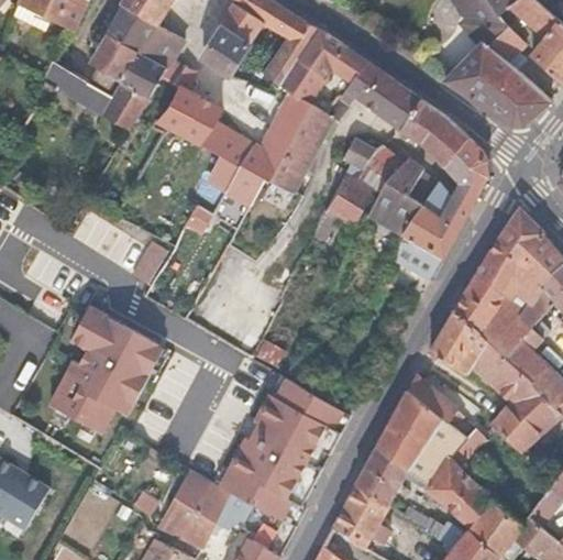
[(22,0),(21,2),(77,32),(97,0),(22,0)]
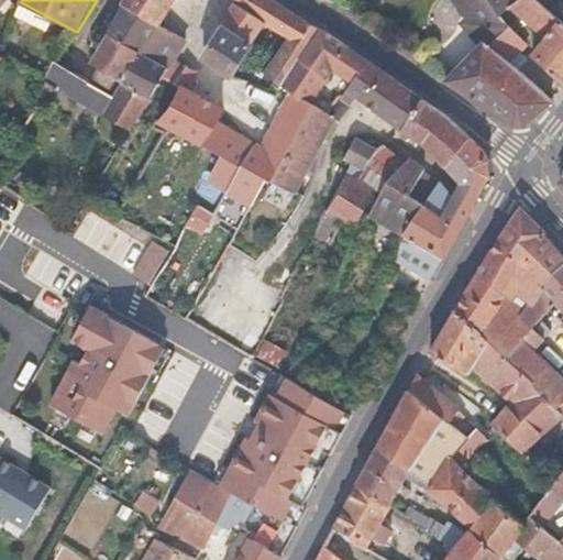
[(121,0),(121,1),(156,23),(172,0),(121,0)]
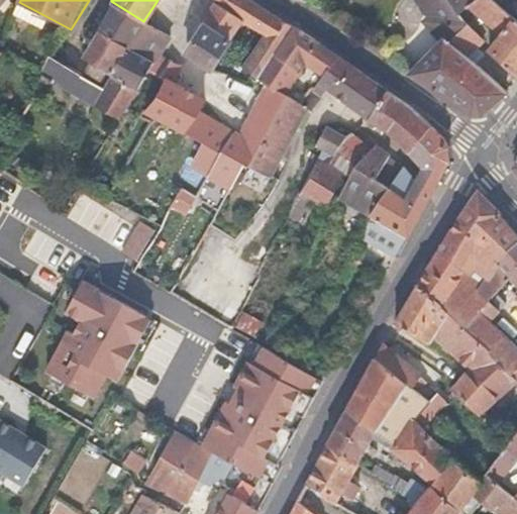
[(216,0),(215,2),(238,18),(265,35),(278,15),(251,0),(216,0)]
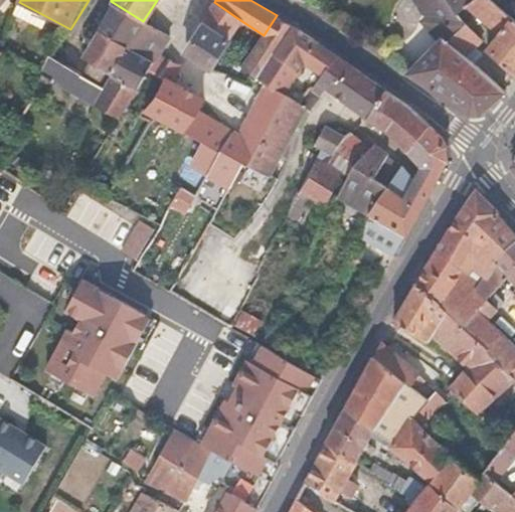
[(514,26),(478,0),(460,0),(457,6),(494,35),(484,52),(514,75),(514,26)]
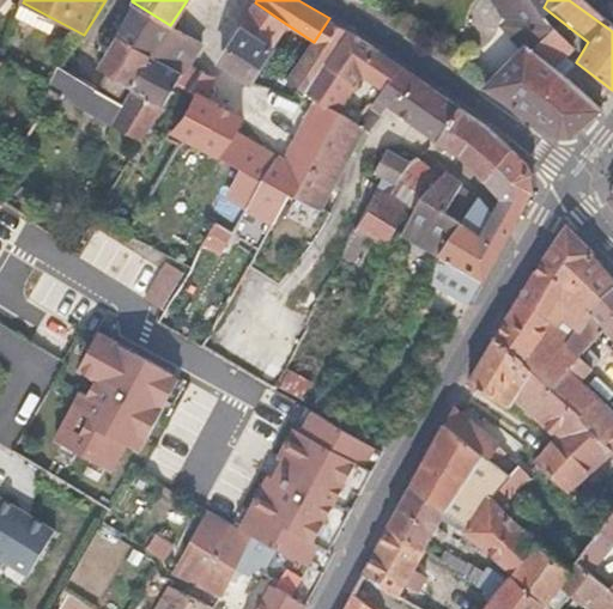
[(152,56),(170,25),(132,1),(120,36),(152,56)]
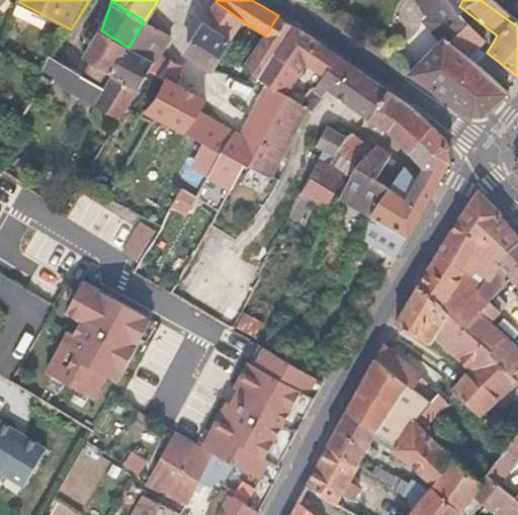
[(230,36),(239,18),(216,2),(204,19),(230,36)]
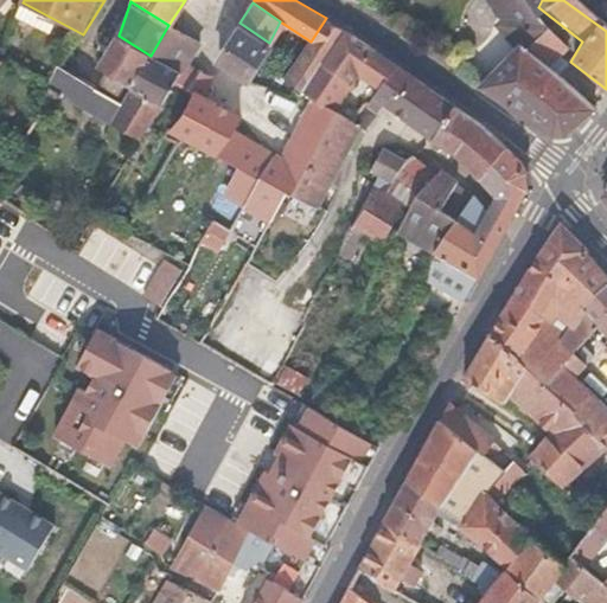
[(593,107),(556,75),(526,49),(540,30),(531,18),(526,14),(513,37),(521,44),(490,94),(537,124),(553,134),(557,133),(563,133),(593,107)]
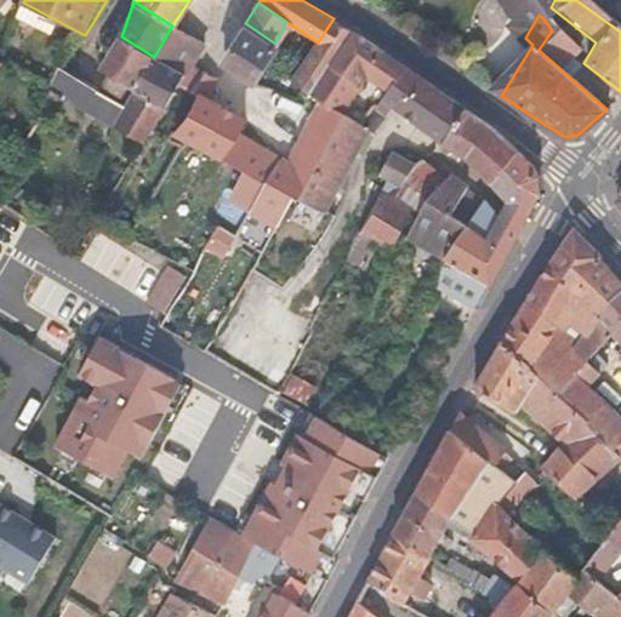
[(347,68),(365,39),(334,18),(318,43),(291,84),(324,104),(347,68)]
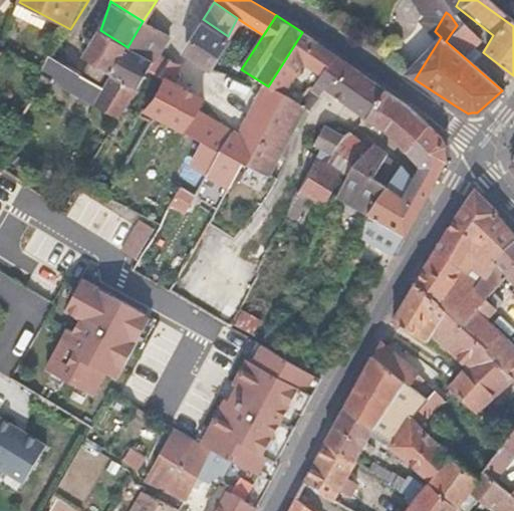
[(227,44),(228,36),(203,19),(197,33),(193,44),(195,56),(220,68),(225,59),(227,44)]
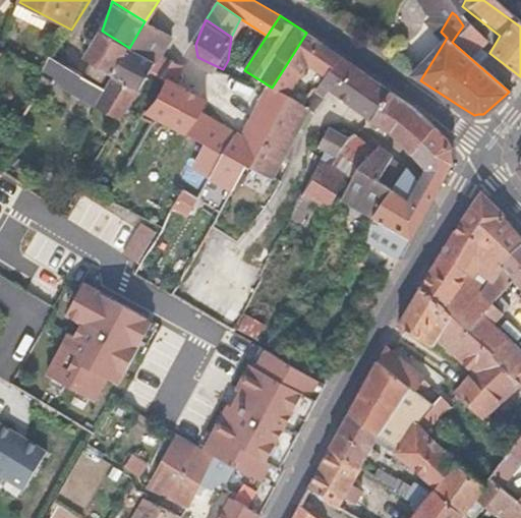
[(153,62),(169,36),(145,21),(129,48),(153,62)]
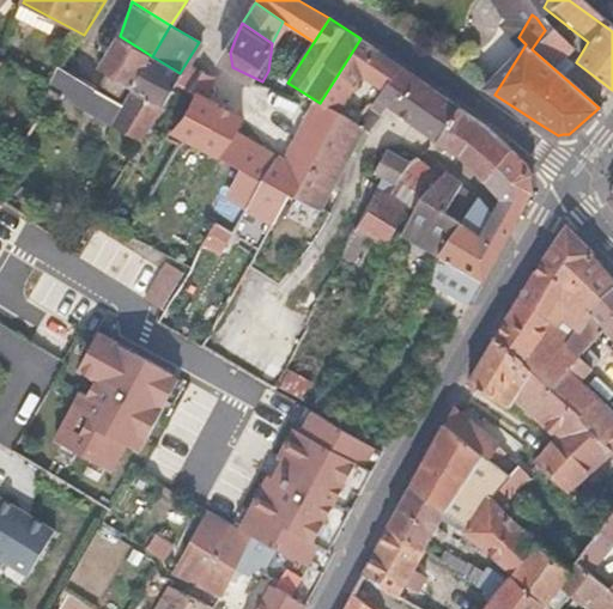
[(568,48),(545,30),(532,49),(562,75),(569,66),(560,59),(568,48)]
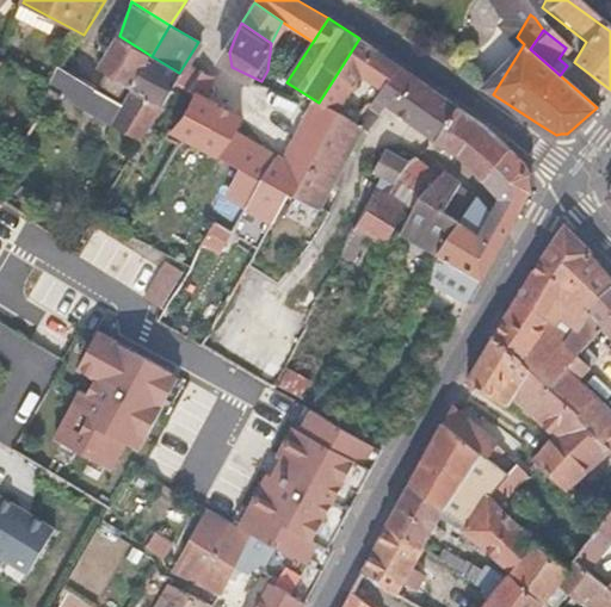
[(159,105),(179,73),(152,56),(119,36),(99,68),(130,88),(159,105)]
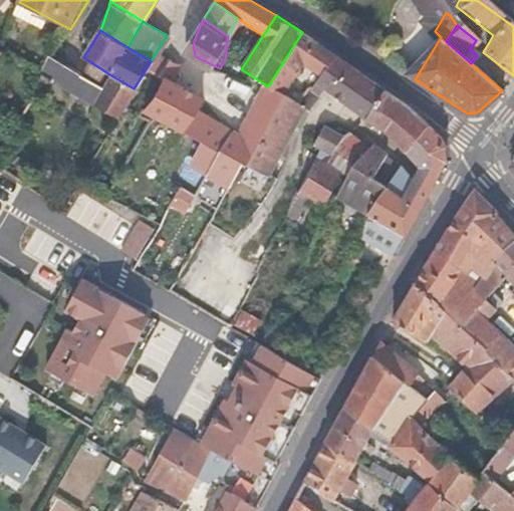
[(302,66),(318,42),(302,32),(287,56),(302,66)]
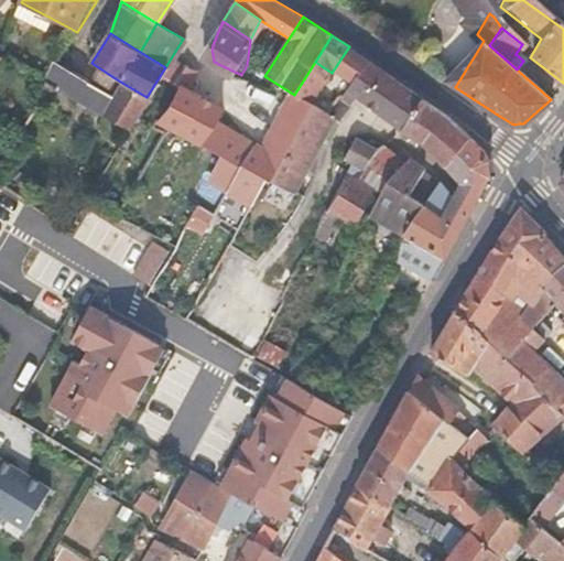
[(338,121),(346,106),(348,107),(355,98),(400,129),(423,98),(392,76),(349,46),(332,73),(323,87),(320,86),(310,104),(268,173),(296,189),(335,120),(338,121)]
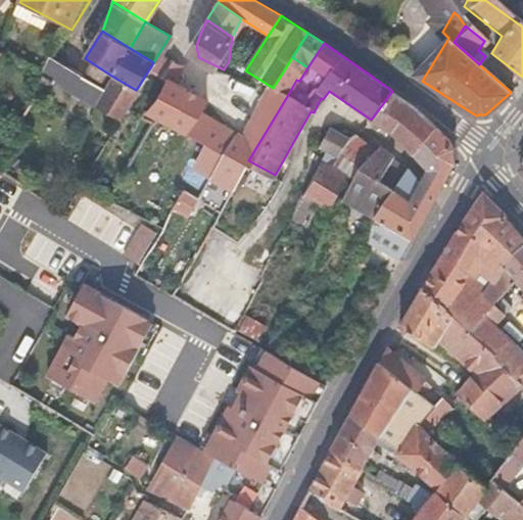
[(119,117),(136,90),(111,76),(104,88),(79,74),(81,71),(51,52),(39,71),(119,117)]
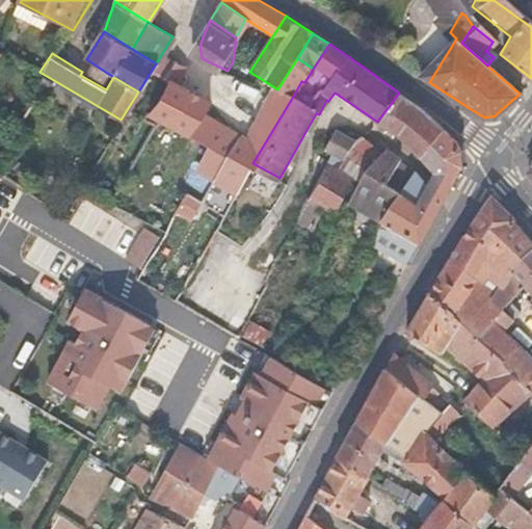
[(174,82),(186,61),(177,57),(165,78),(169,79),(174,82)]
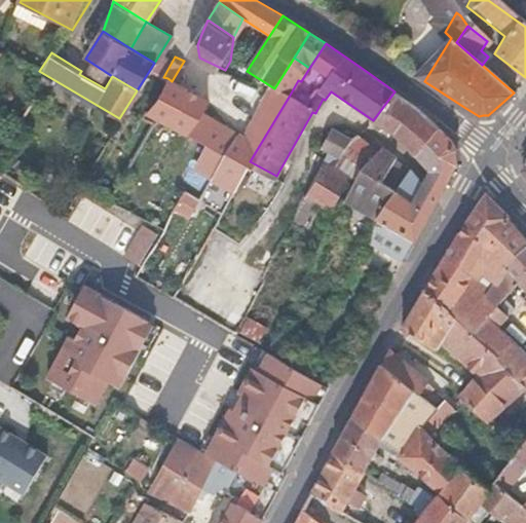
[(195,114),(202,99),(172,81),(167,78),(146,115),(207,145),(194,167),(235,188),(250,161),(289,97),(274,88),(242,138),(195,114)]
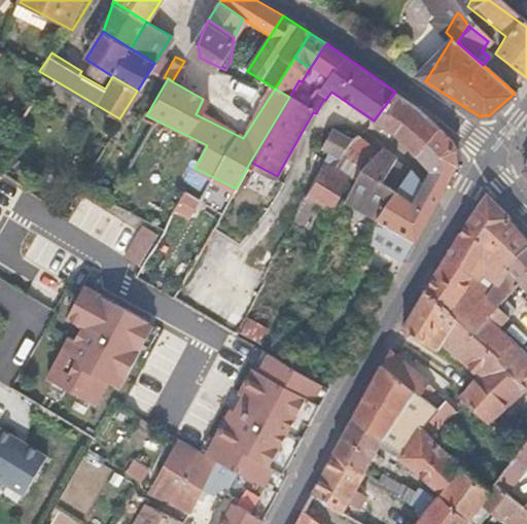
[(393,134),(418,109),(409,102),(395,92),(374,120),(393,134)]
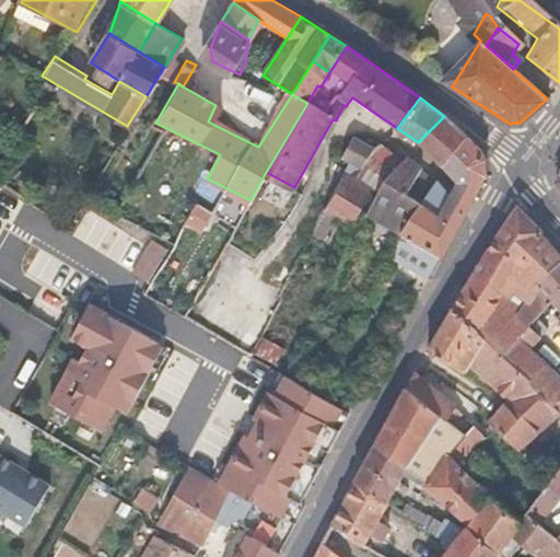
[(442,162),(466,136),(444,116),(418,142),(442,162)]
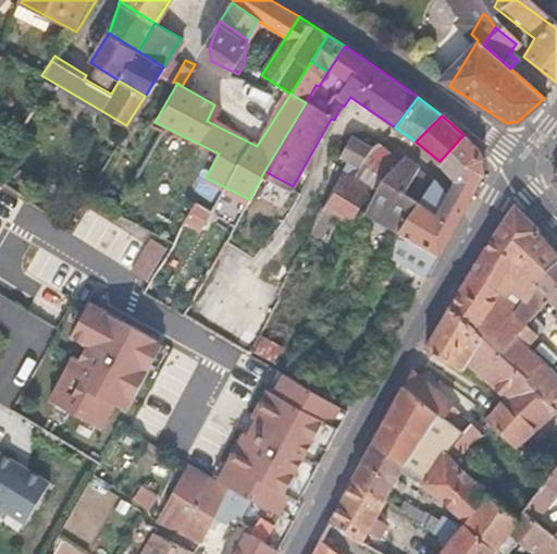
[(453,180),(477,150),(463,135),(440,161),(453,180)]
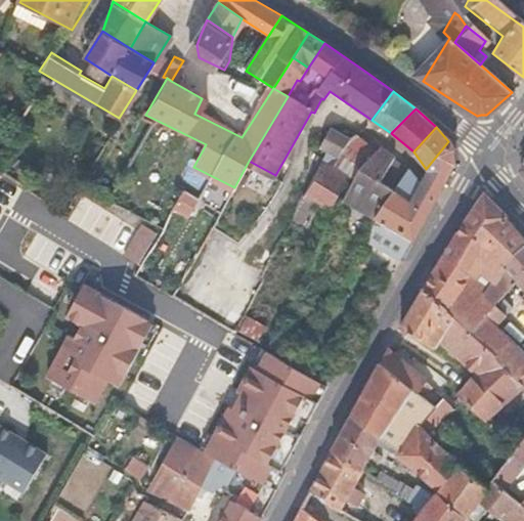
[(348,142),(331,130),(320,148),(328,153),(321,165),(326,164),(332,160),(348,142)]
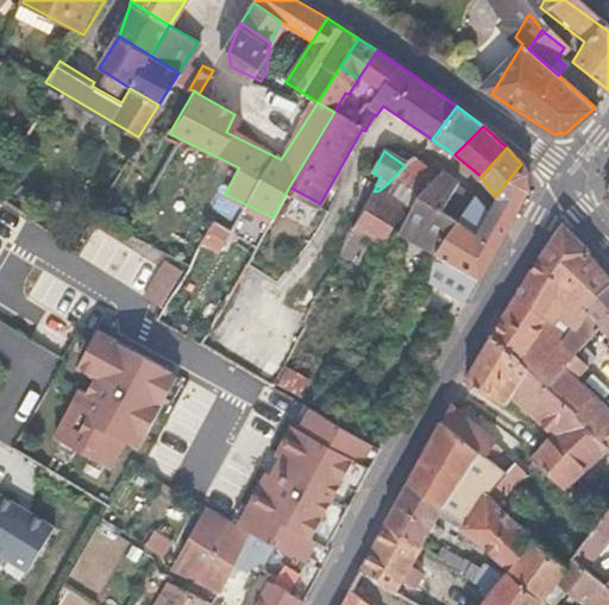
[(513,214),(527,188),(526,171),(521,164),(495,196),(513,214)]
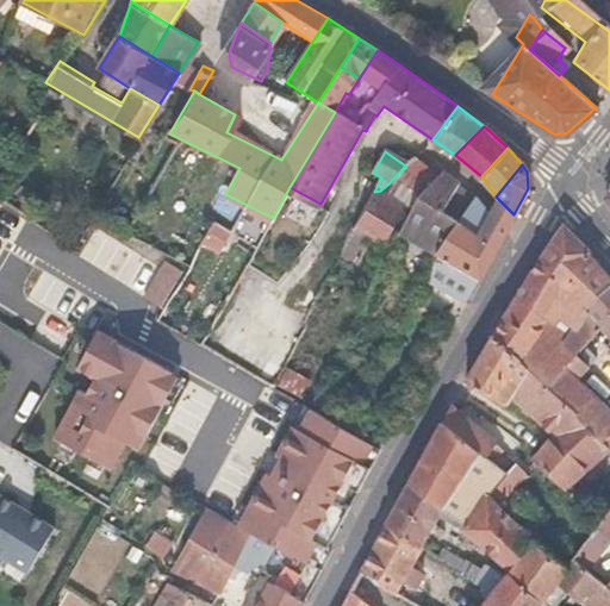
[(381,243),(403,204),(412,207),(425,182),(405,166),(386,186),(380,191),(374,192),(355,229),(381,243)]
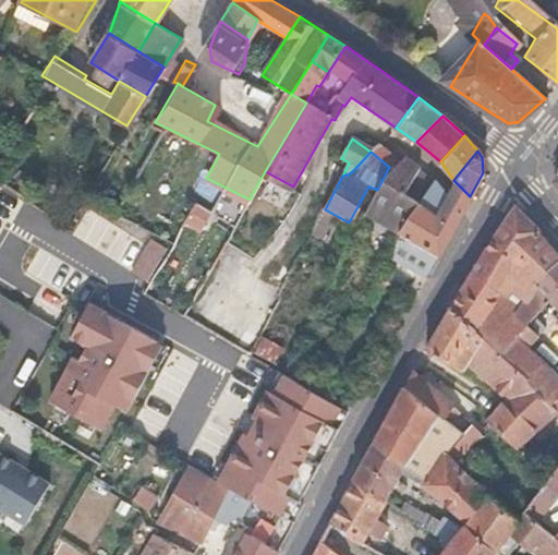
[(401,234),(420,202),(404,193),(417,169),(401,156),(389,167),(377,190),(364,215),(401,234)]
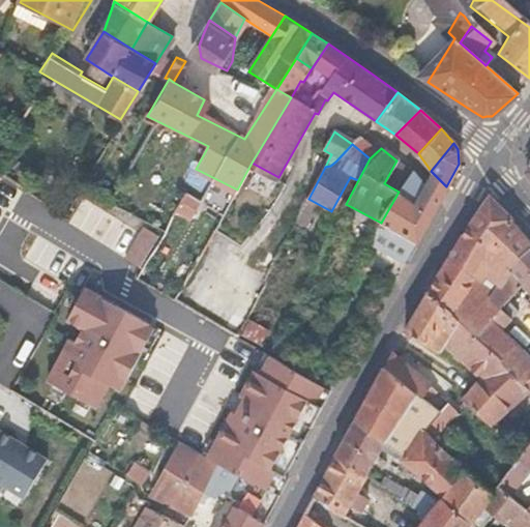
[(399,192),(411,171),(396,160),(384,183),(399,192)]
